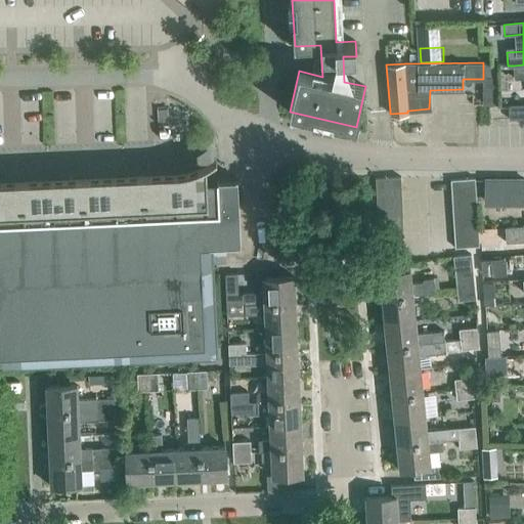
[(497,64),(483,64),(483,77),(497,77),(497,64)]
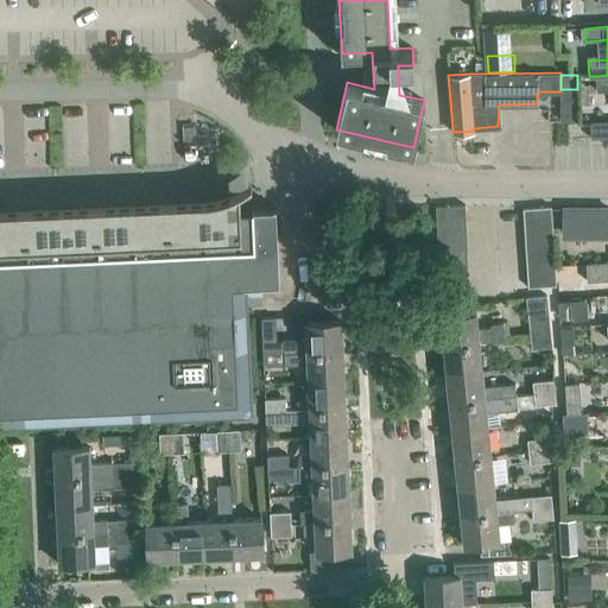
[(607,75),(596,76),(596,90),(607,89),(607,75)]
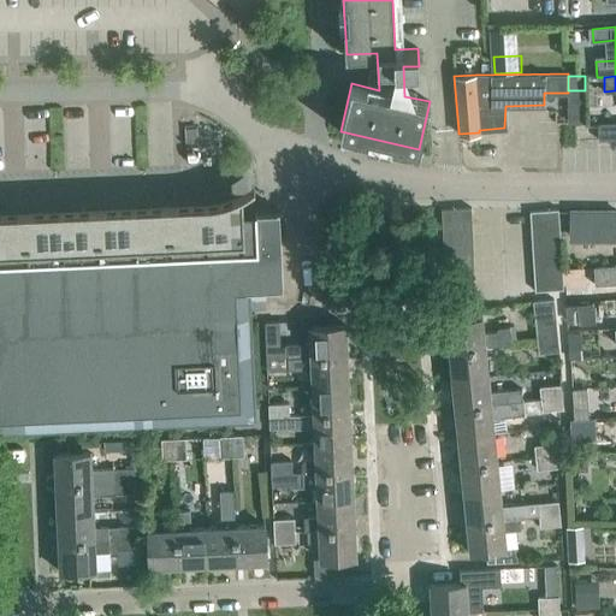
[(615,122),(598,123),(598,141),(615,140),(615,122)]
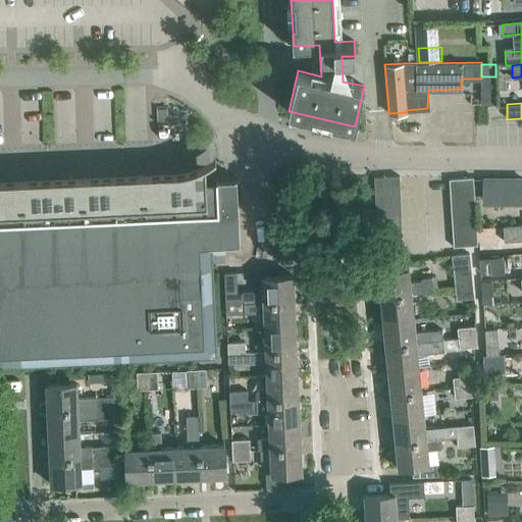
[(399,175),(373,177),(374,191),(400,189),(399,175)]
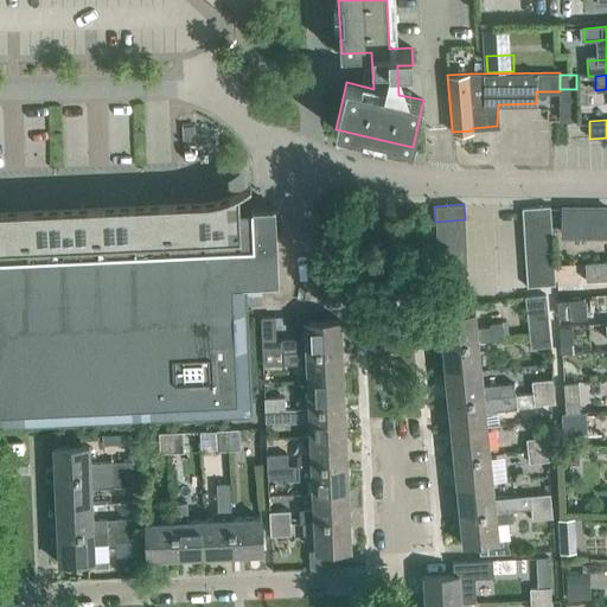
[(551,224),(550,205),(522,208),(523,227),(551,224)]
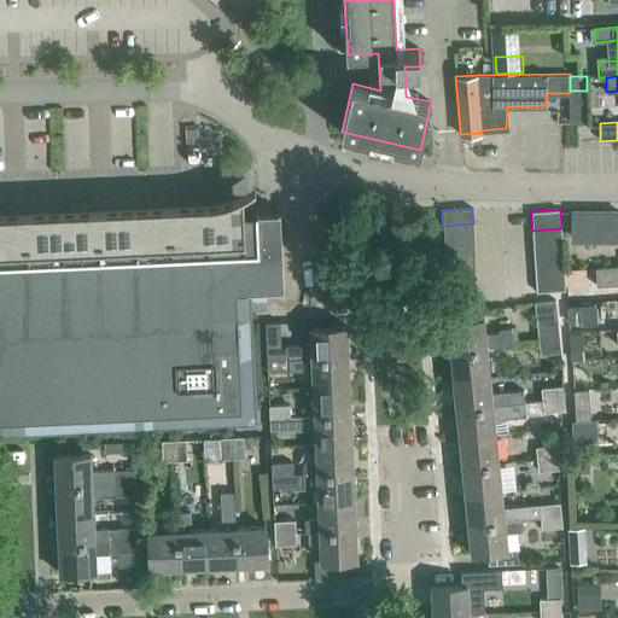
[(617,226),(617,227),(617,226),(617,210),(572,211),(572,237),(600,238),(600,240),(617,240),(617,239),(617,226)]
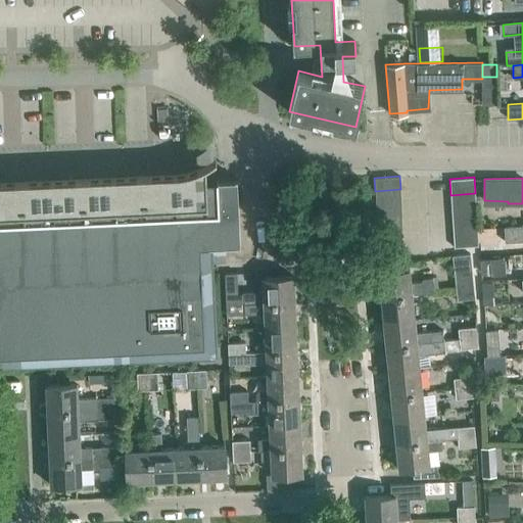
[(0,366),(215,357),(210,263),(209,246),(240,245),(237,179),(225,179),(27,188),(0,189),(0,366)]
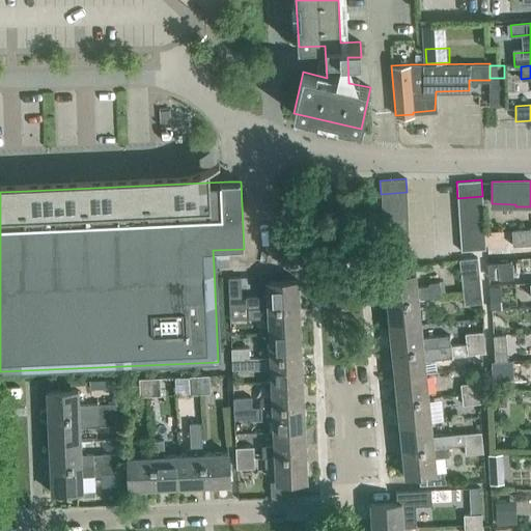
[(408,206),(407,192),(381,194),(382,207),(408,206)]
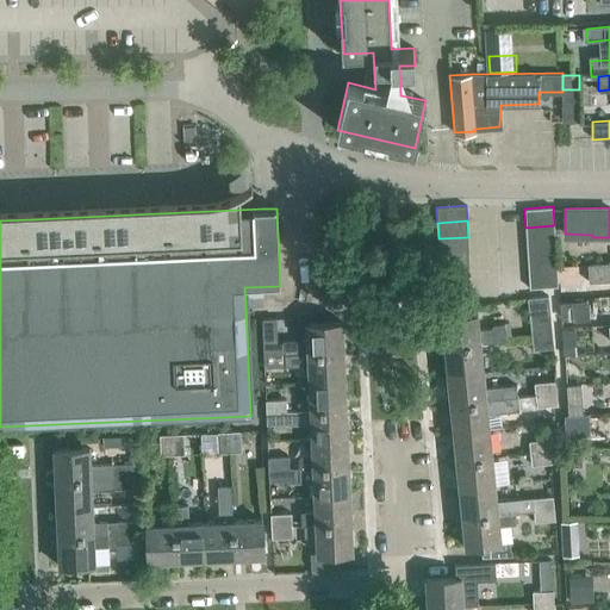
[(555,241),(554,225),(526,228),(527,242),(555,241)]
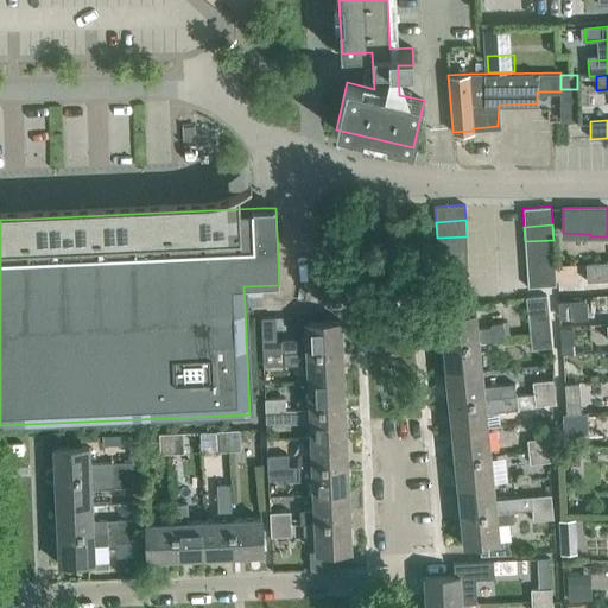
[(467,252),(467,236),(437,238),(437,253),(467,252)]
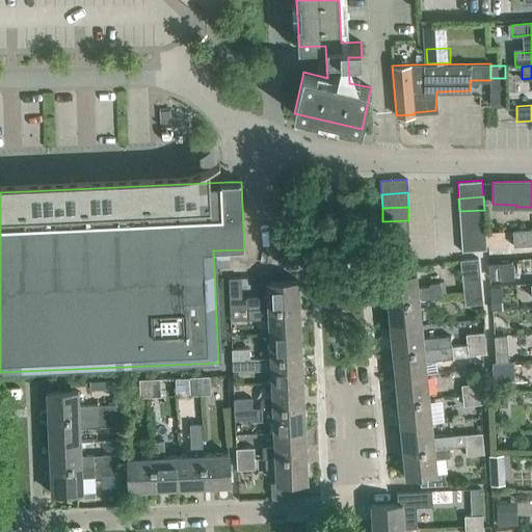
[(485,223),(484,210),(459,211),(460,224),(485,223)]
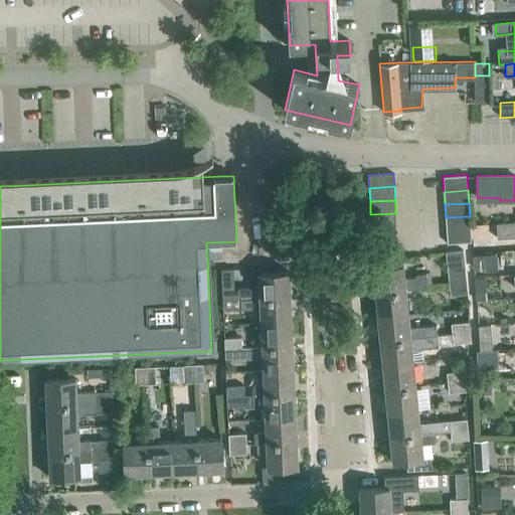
[(396,226),(395,213),(370,214),(371,228),(396,226)]
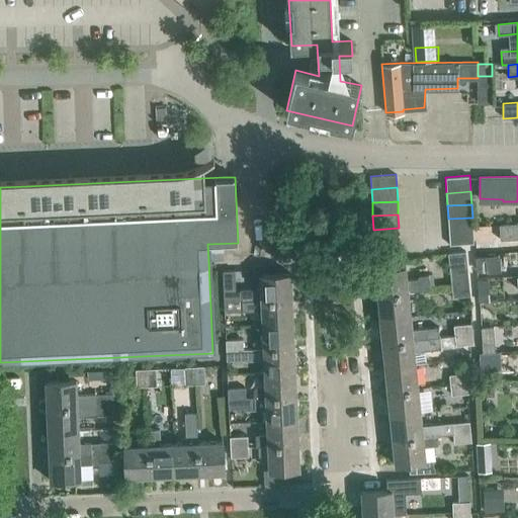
[(473,230),(472,218),(448,219),(448,232),(473,230)]
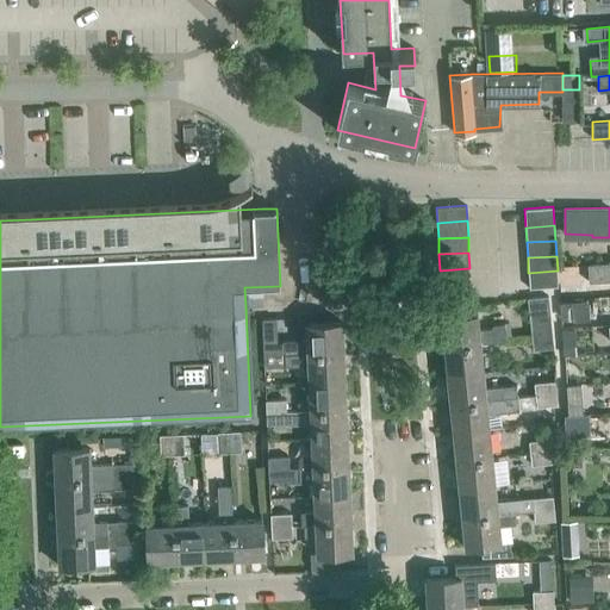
[(609,281),(609,261),(587,263),(589,282),(609,281)]
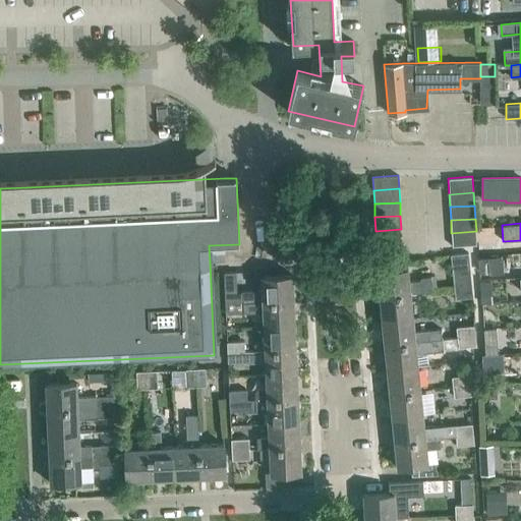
[(402,243),(401,229),(375,231),(377,244),(402,243)]
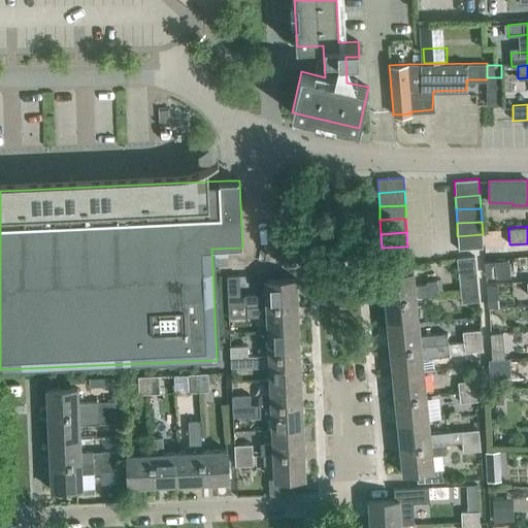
[(483,248),(483,234),(457,236),(458,250),(483,248)]
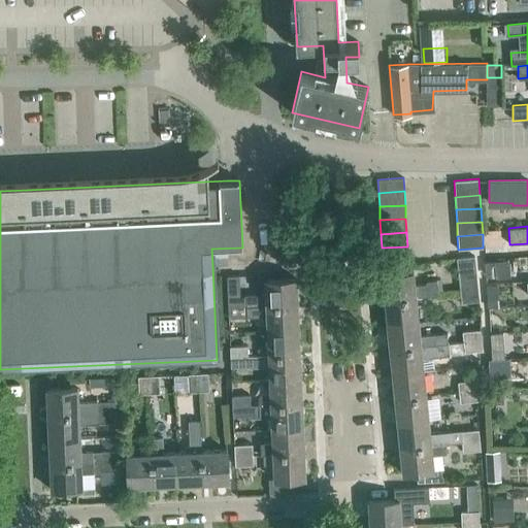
[(407,260),(407,246),(382,248),(383,261),(407,260)]
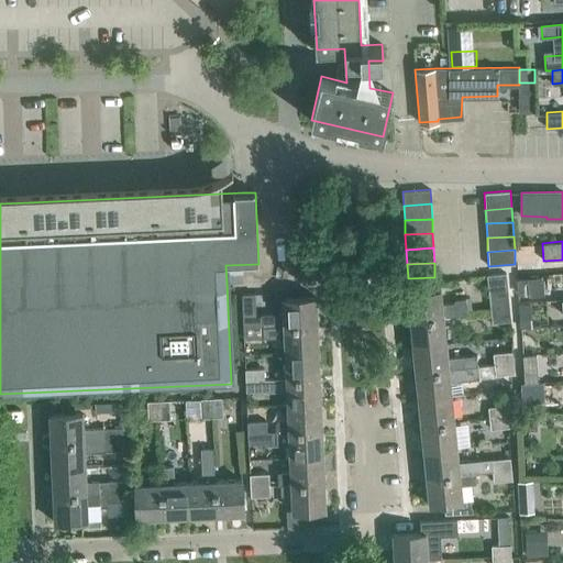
[(510,310),(506,273),(487,275),(490,312),(510,310)]
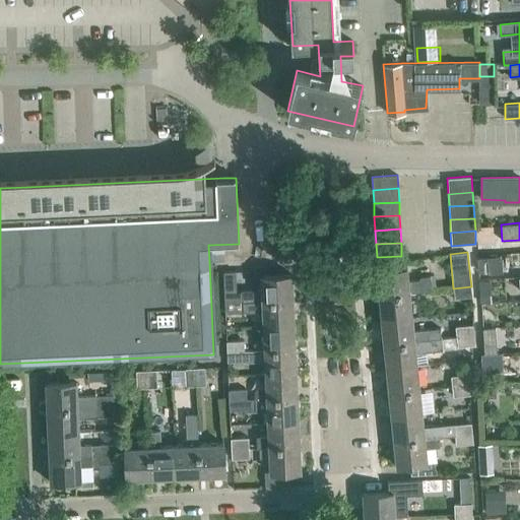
[(519,252),(511,253),(512,265),(519,264),(519,252)]
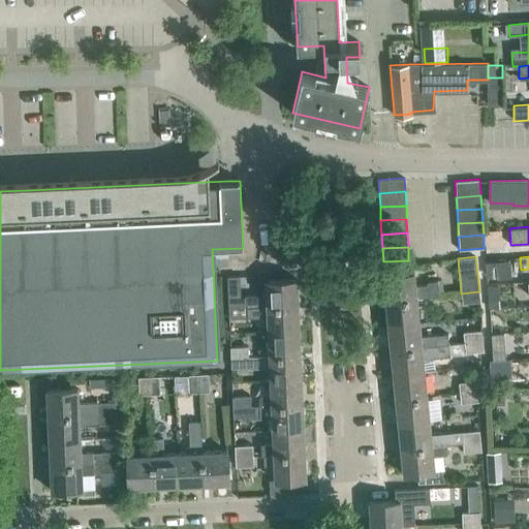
[(506,276),(505,269),(509,268),(509,259),(485,261),(486,278),(506,276)]
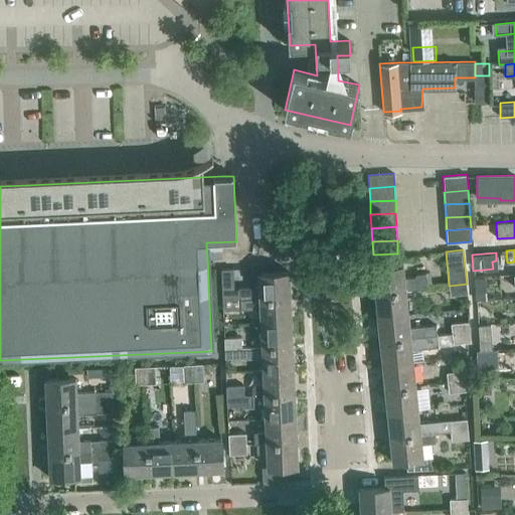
[(416,277),(404,279),(403,266),(372,269),(375,293),(405,290),(427,288),(425,273),(415,274),(416,277)]
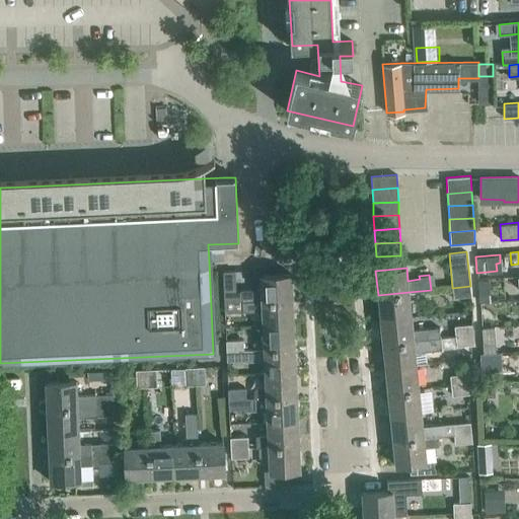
[(261,275),(262,289),(240,290),(241,291),(236,291),(235,271),(223,271),(223,291),(224,302),(241,301),(262,300),(293,299),(292,274),(261,275)]
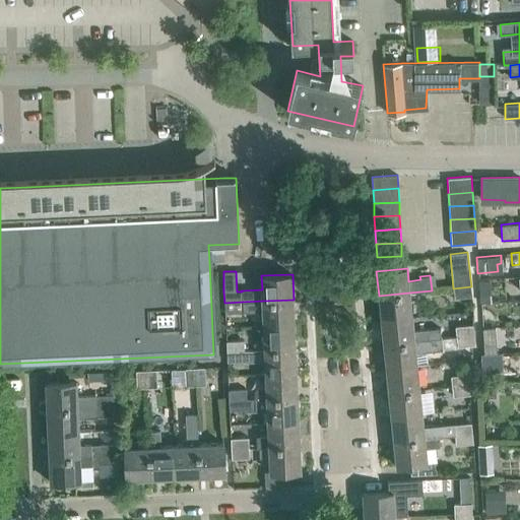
[(480,279),(481,302),(481,304),(491,304),(490,279),(480,279)]
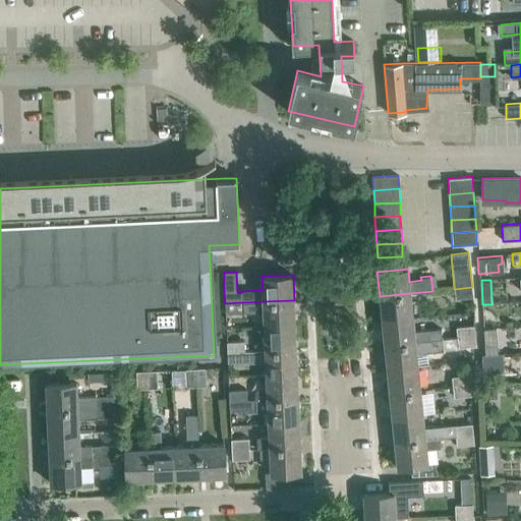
[(473,297),(472,287),(454,289),(455,299),(473,297)]
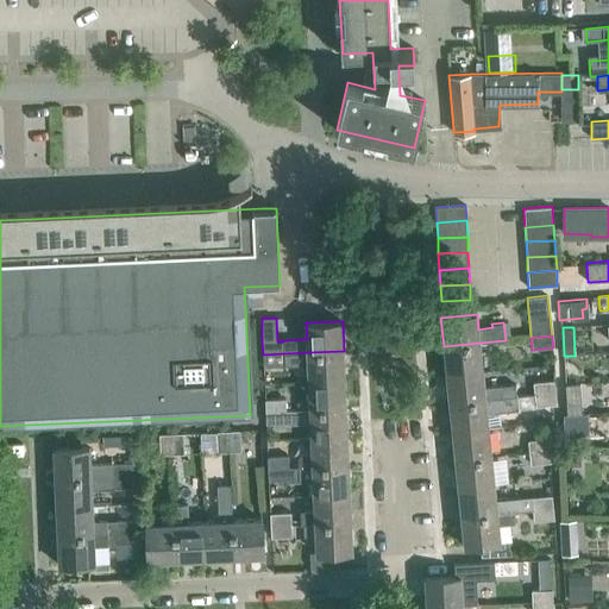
[(483,371),(479,343),(444,346),(446,375),(483,371)]
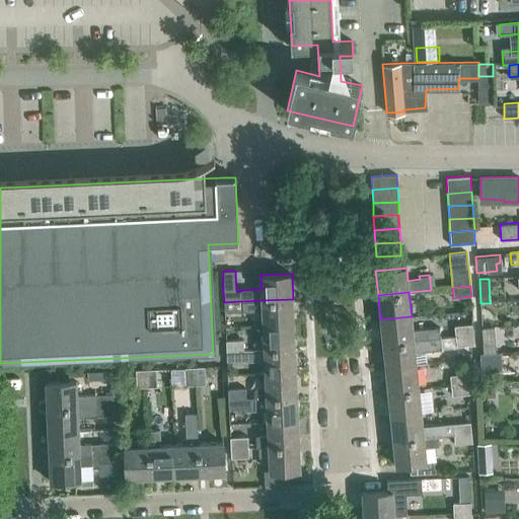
[(294,323),(293,299),(262,300),(263,324),(294,323)]
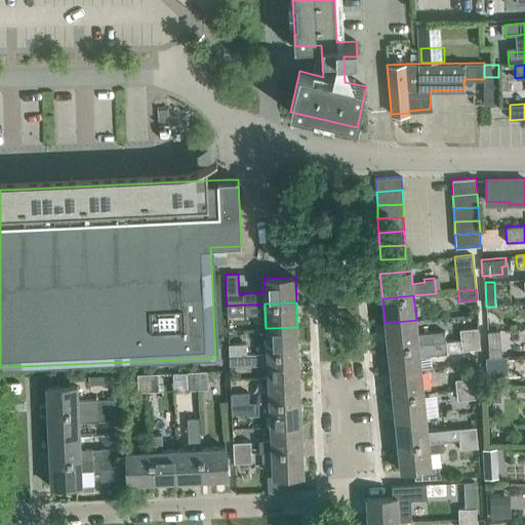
[(245,315),(244,305),(227,306),(227,316),(245,315)]
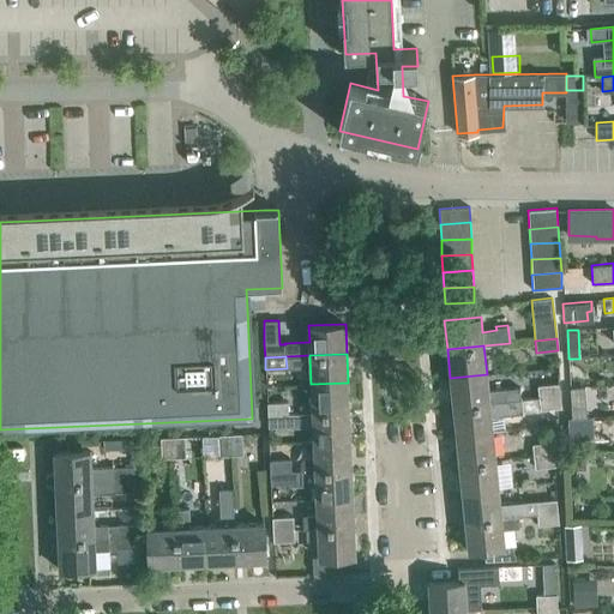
[(519,387),(488,390),(487,374),(450,378),(453,407),(521,399),(519,387)]
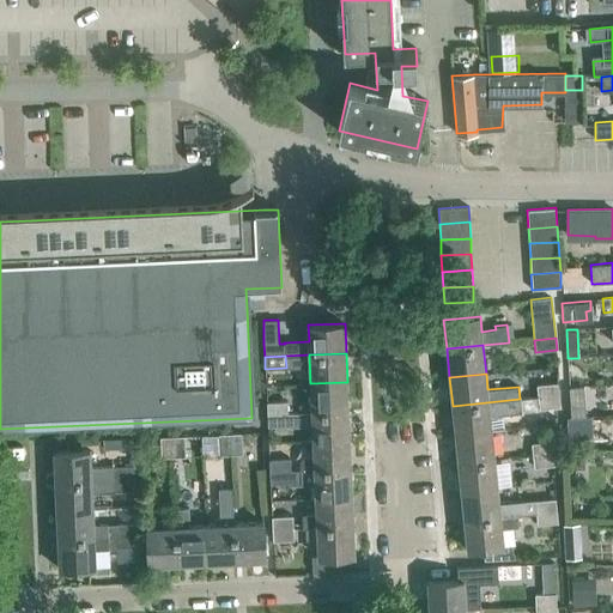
[(349,411),(347,382),(310,383),(311,412),(349,411)]
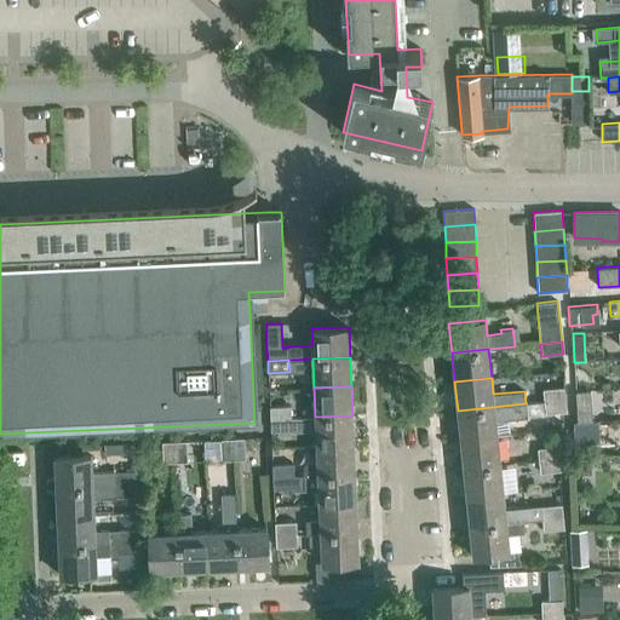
[(566,400),(564,388),(543,389),(544,402),(566,400)]
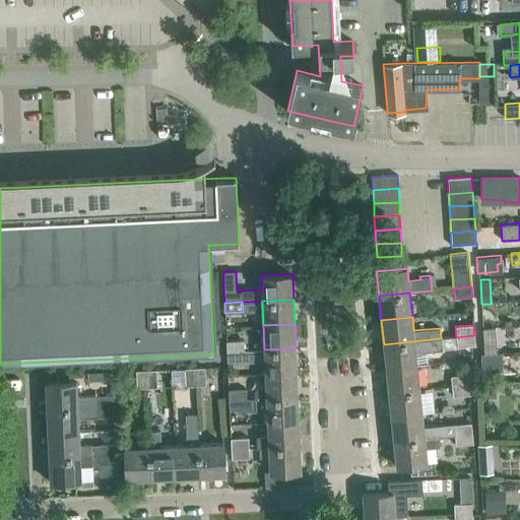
[(496,336),(496,328),(483,328),(483,336),(496,336)]
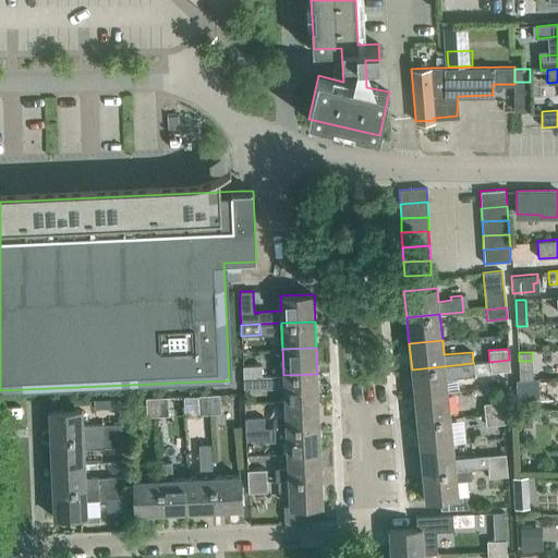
[(510,370),(509,360),(489,362),(490,372),(510,370)]
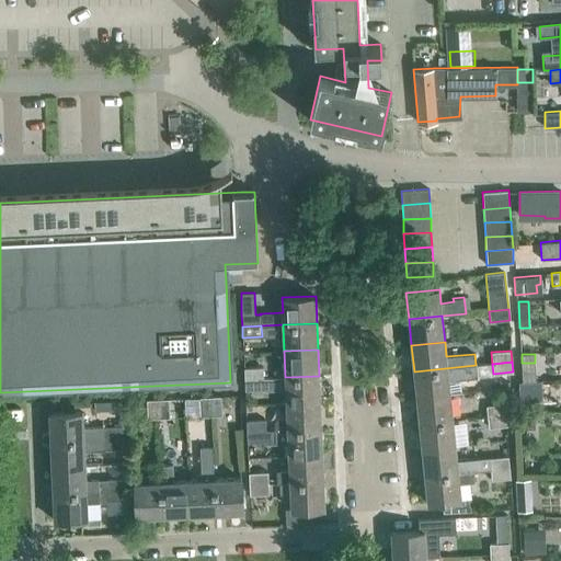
[(449,395),(448,380),(477,377),(476,365),(414,371),(416,398),(449,395)]
